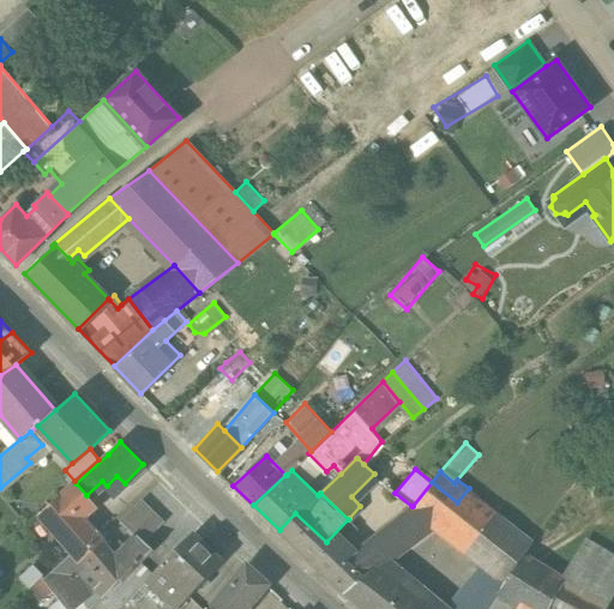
[(76,483),(74,481),(62,493),(82,514),(94,504),(86,495),(76,483)]
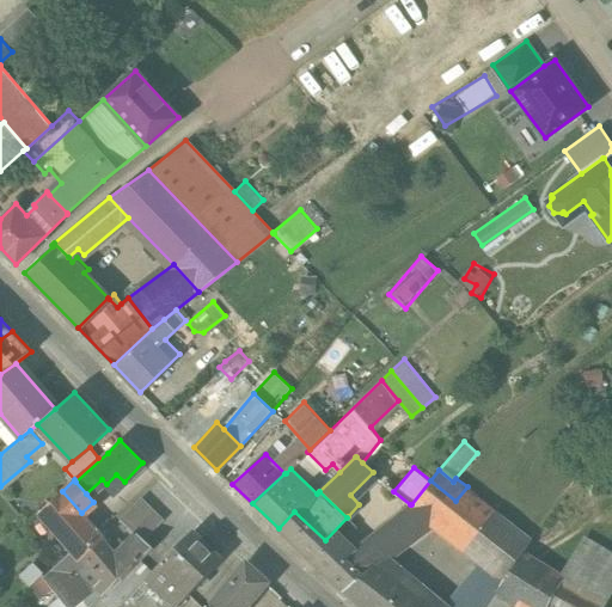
[(456,501),(430,480),(411,504),(433,521),(438,525),(456,501)]
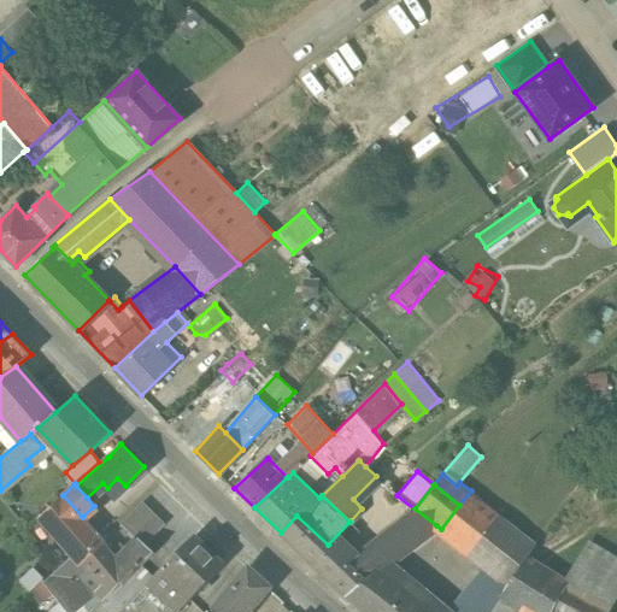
[(499,513),(471,490),(459,505),(487,528),(499,513)]
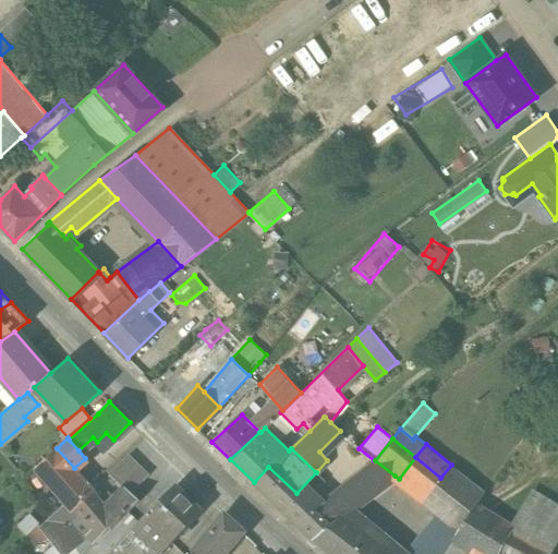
[(74,468),(57,448),(37,465),(67,502),(72,509),(75,507),(93,492),(87,484),(74,468)]
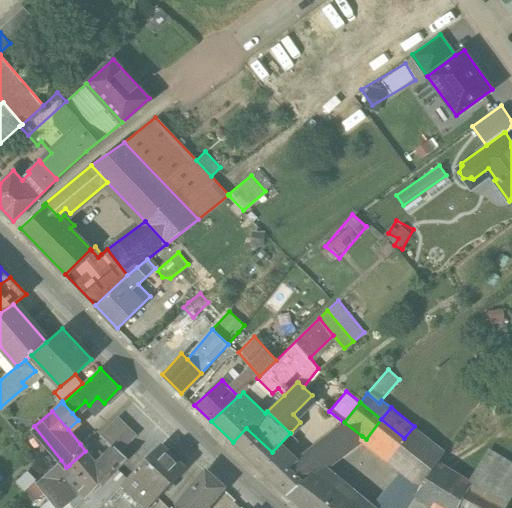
[(10,420),(3,412),(0,415),(6,423),(10,420)]
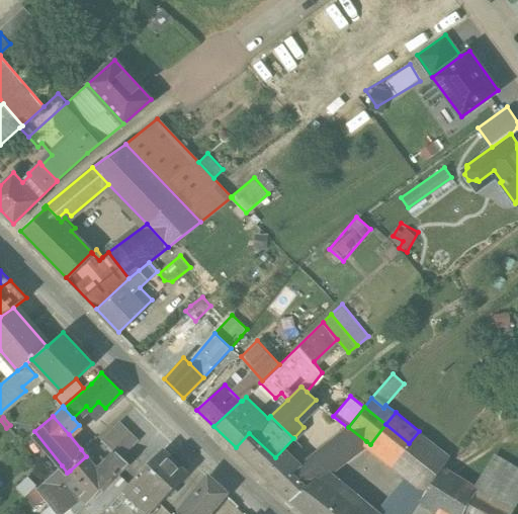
[(119,420),(101,438),(115,451),(116,450),(121,454),(138,438),(119,420)]
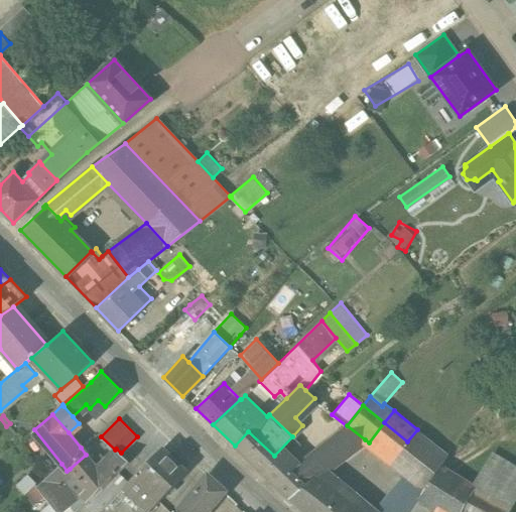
[(407,441),(384,422),(369,442),(392,462),(407,441)]
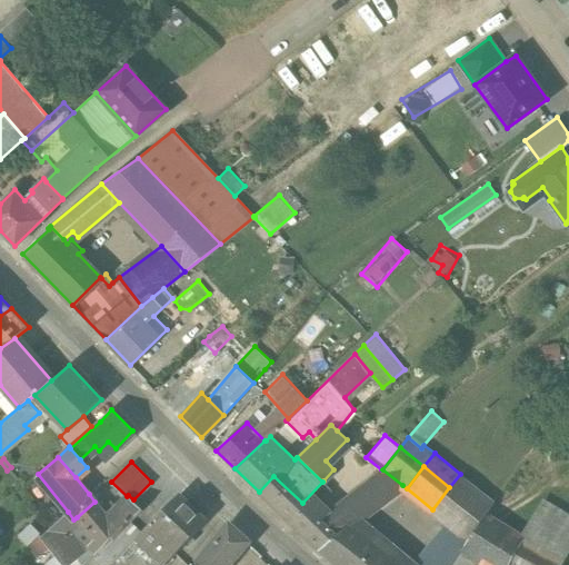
[(329,511),(319,518),(335,536),(337,538),(353,525),(402,485),(382,469),(381,469),(329,511)]
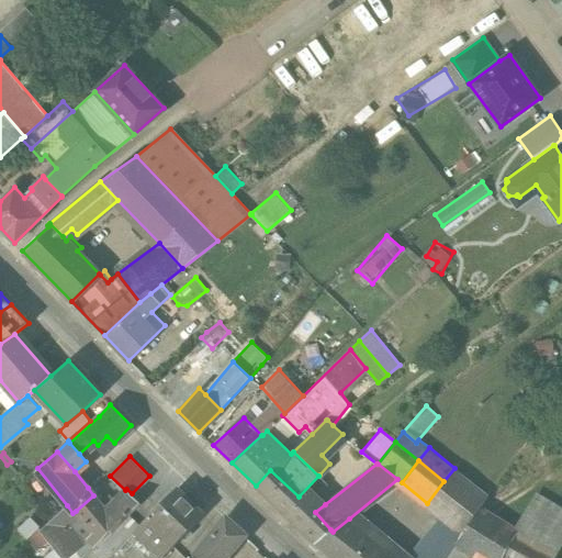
[(442,515),(463,532),(480,508),(487,495),(454,468),(444,481),(427,503),(442,515)]
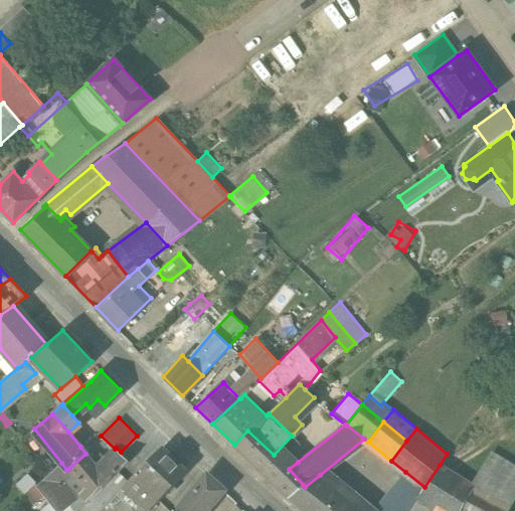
[(274,455),(247,431),(234,445),(288,496),(303,485),(289,469),(298,462),(289,452),(300,441),(293,435),(292,436),(274,455)]
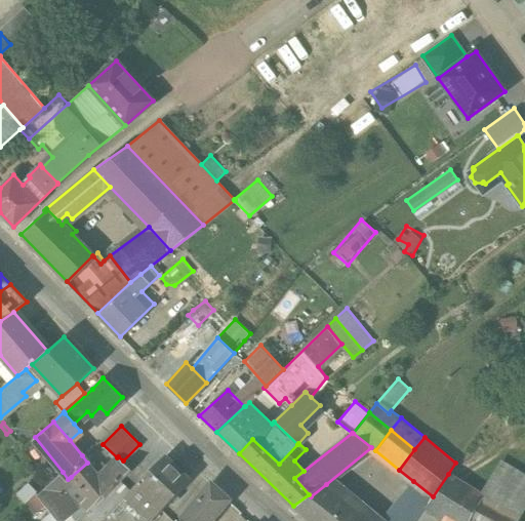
[(130,489),(125,494),(152,519),(192,479),(164,454),(130,489)]
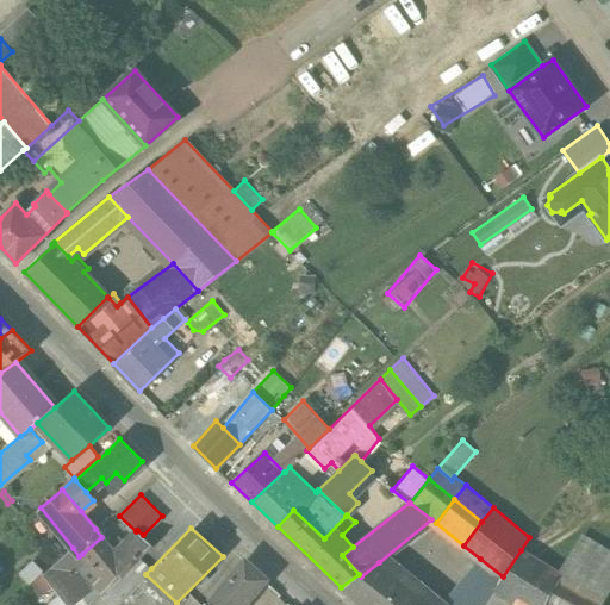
[(113,552),(101,537),(82,554),(110,584),(138,555),(149,544),(136,531),(113,552)]
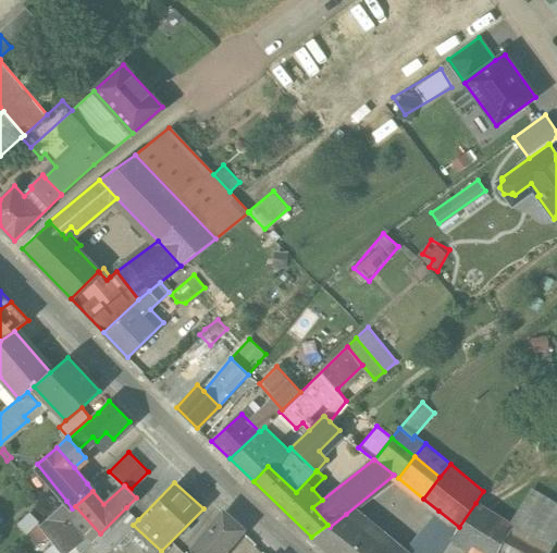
[(556,529),(556,504),(533,490),(514,526),(547,545),(556,529)]
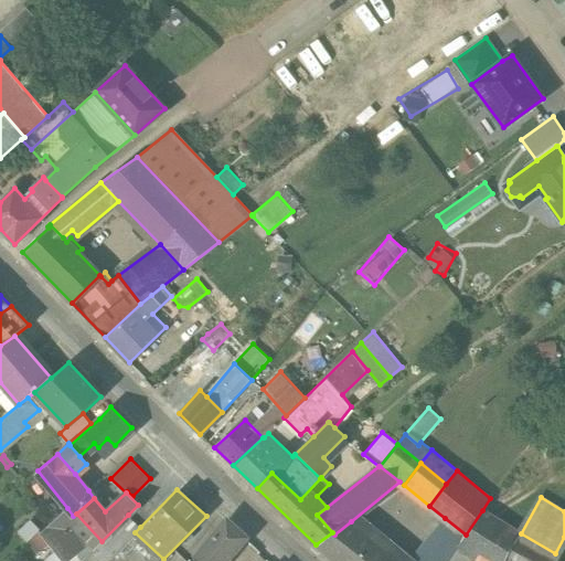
[(67,508),(39,532),(50,543),(70,528),(66,521),(73,516),(67,508)]
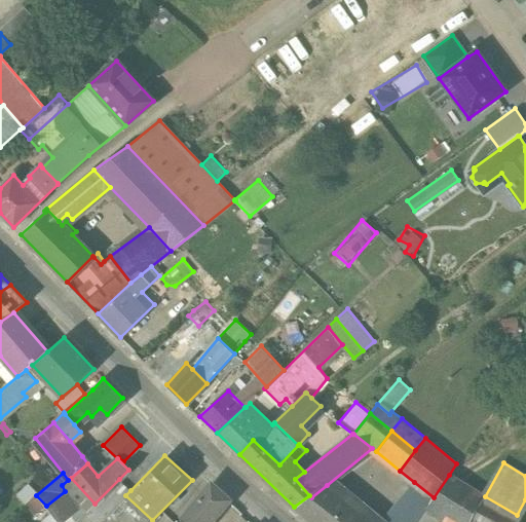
[(485,496),(449,475),(434,497),(426,508),(451,521),(515,521),(517,515),(485,496)]
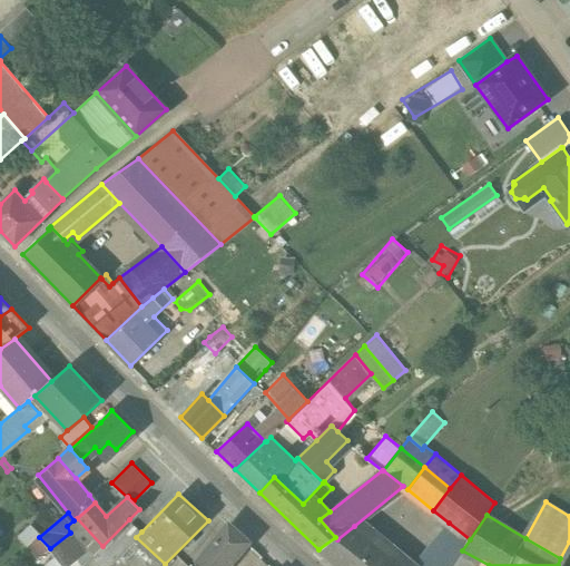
[(102,546),(100,547),(82,563),(85,565),(108,565),(136,537),(141,532),(129,519),(102,546)]
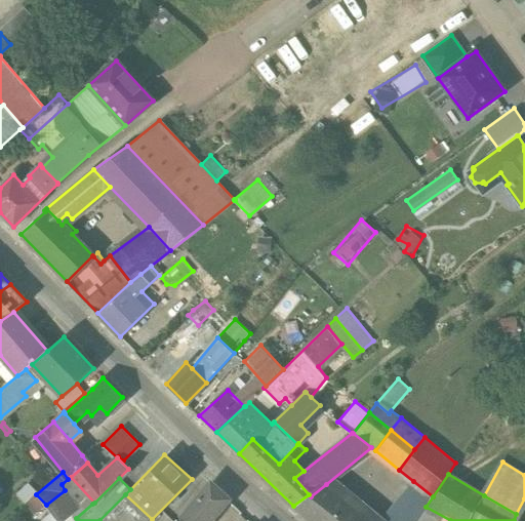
[(402,495),(421,513),(426,507),(433,496),(413,481),(402,495)]
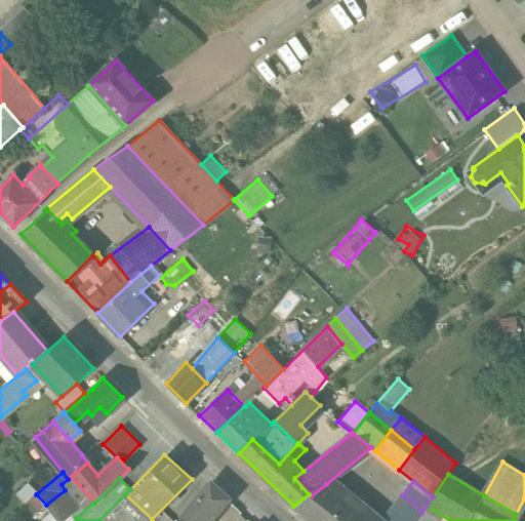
[(210,482),(182,519),(184,520),(208,520),(228,498),(210,482)]
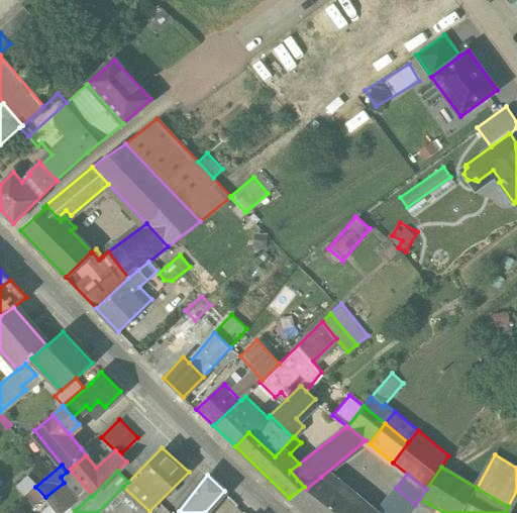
[(332,488),(321,477),(306,489),(304,487),(289,498),(308,512),(353,512),(358,508),(352,503),(332,488)]
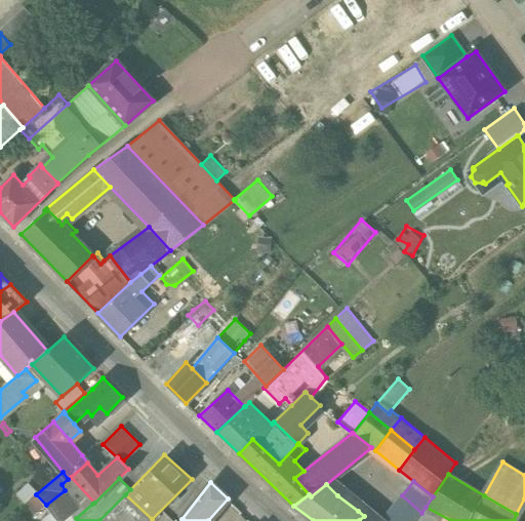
[(62,520),(80,507),(65,490),(46,505),(57,520),(62,520)]
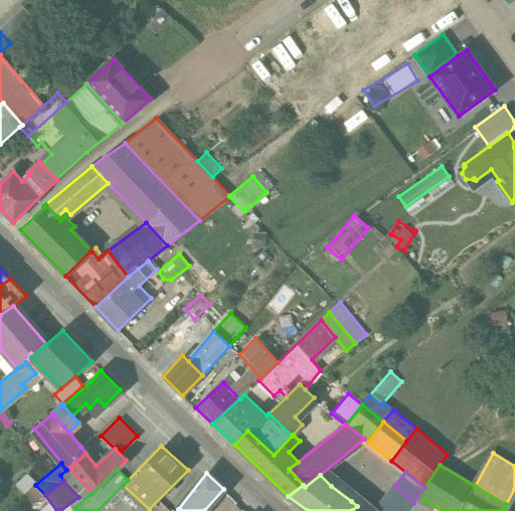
[(386,497),(375,510),(407,510),(413,503),(394,486),(386,497)]
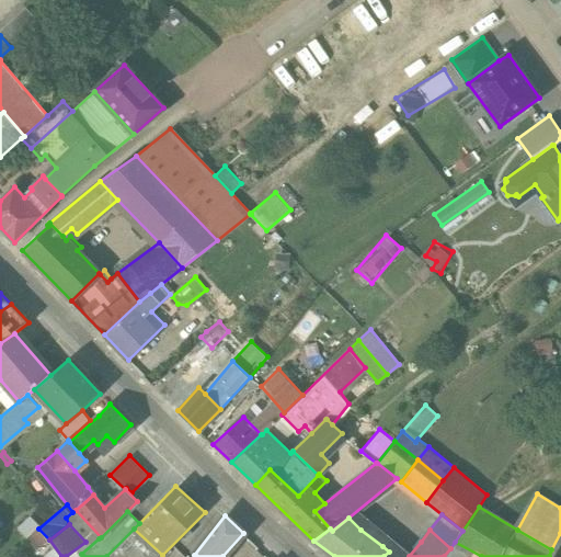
[(391,547),(386,542),(382,546),(389,552),(391,547)]
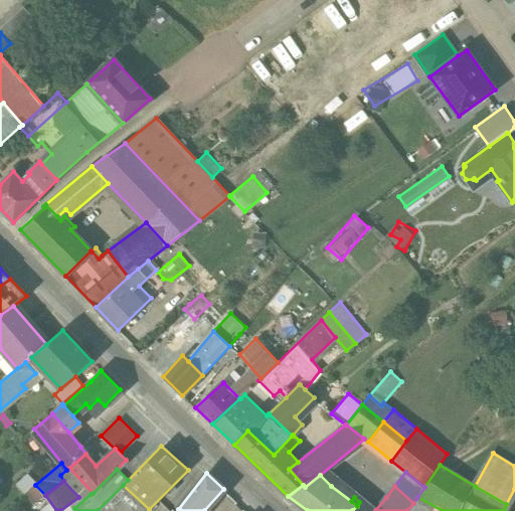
[(217,510),(239,510),(222,502),(217,510)]
